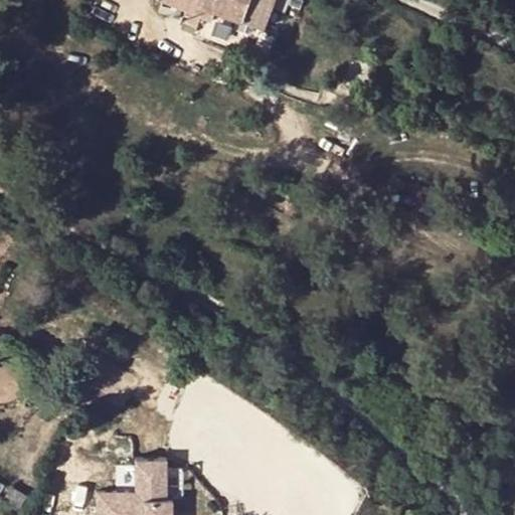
[(171,0),(171,4),(199,14),(210,18),(213,9),(245,21),(252,0),(171,0)]
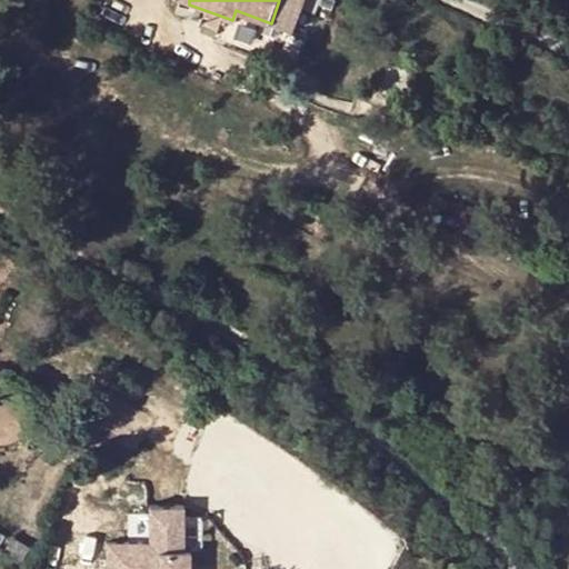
[(303,0),(279,0),(271,23),(293,31),(303,0)]
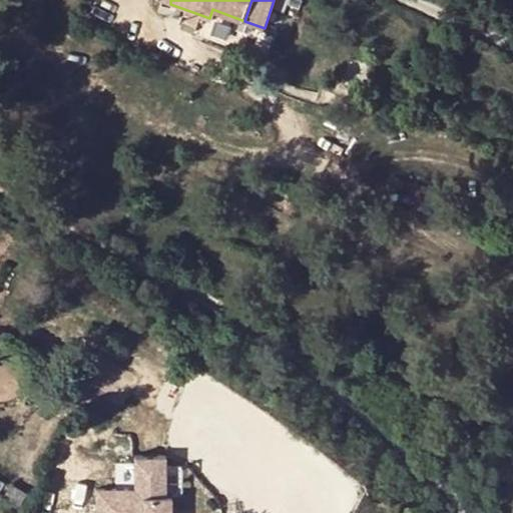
[(209,18),(198,14),(194,23),(205,27),(209,18)]
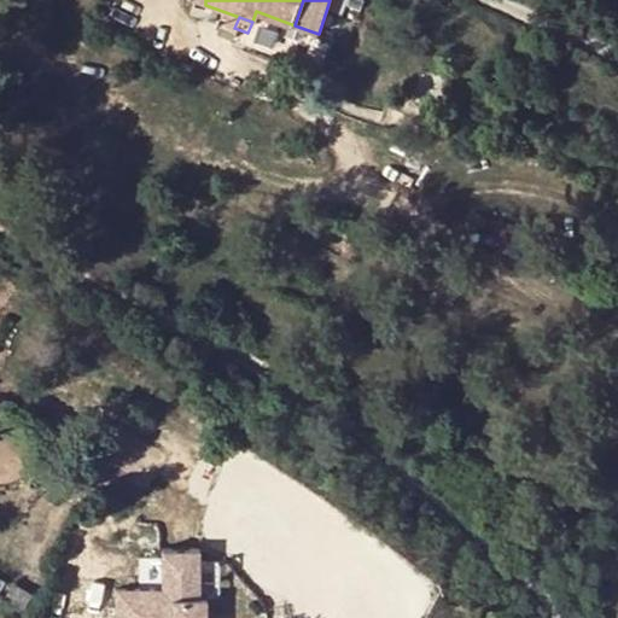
[(202,552),(164,553),(164,590),(117,592),(117,617),(209,617),(209,599),(223,599),(222,561),(202,561),(202,552)]
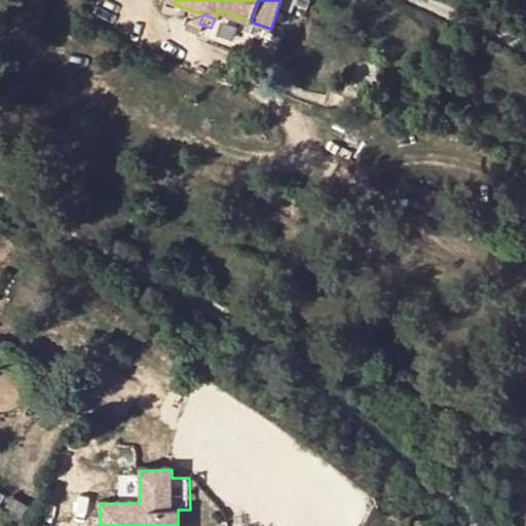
[(29,502),(13,494),(6,506),(22,516),(29,502)]
